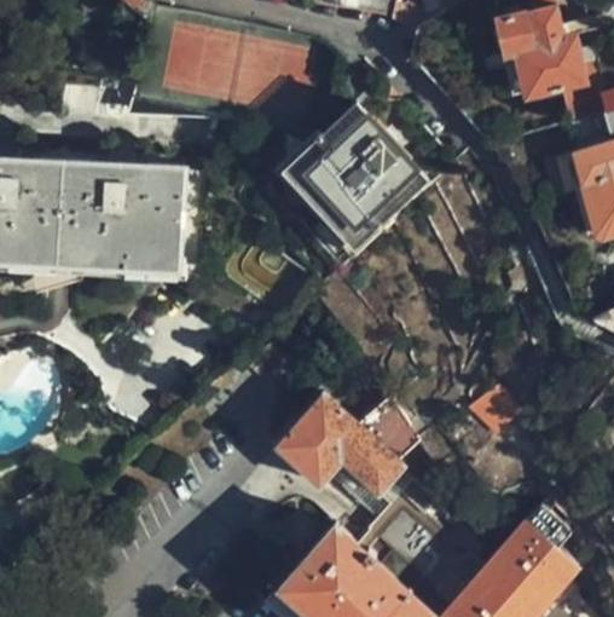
[(125,0),(137,12),(148,0),(125,0)]
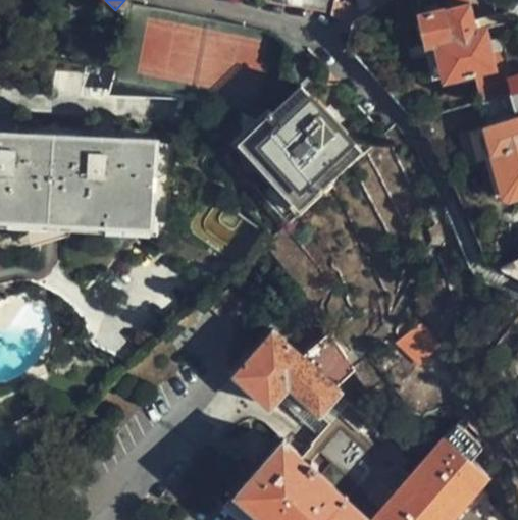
[(260,0),(315,10),(329,13),(331,0),(260,0)]
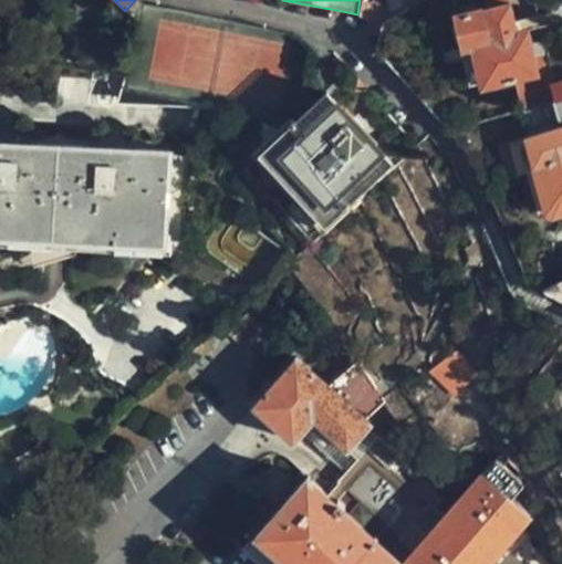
[(360,0),(357,14),(358,17),(381,21),(384,0),(360,0)]
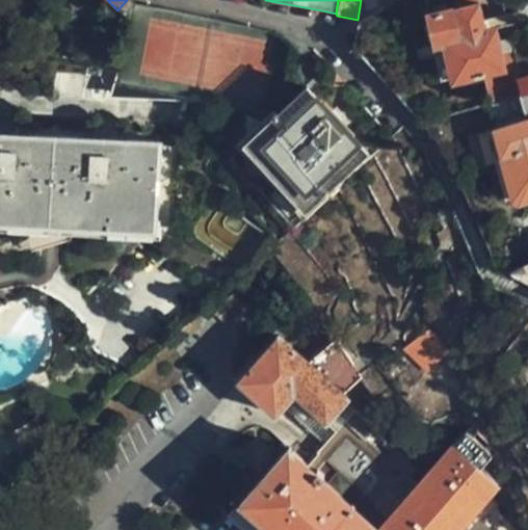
[(520,96),(527,93),(527,74),(518,77),(509,42),(496,45),(494,29),(484,32),(479,4),(476,4),(474,0),(453,0),(456,7),(426,16),(442,79),(451,78),(453,83),(481,76),(490,104),(520,96)]
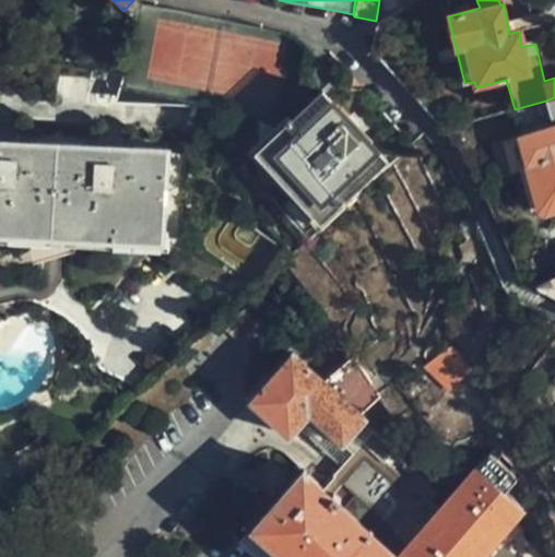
[(125,74),(91,66),(89,76),(99,79),(101,82),(103,86),(105,90),(107,92),(110,94),(115,95),(118,96),(125,95),(125,89),(122,89),(125,74)]
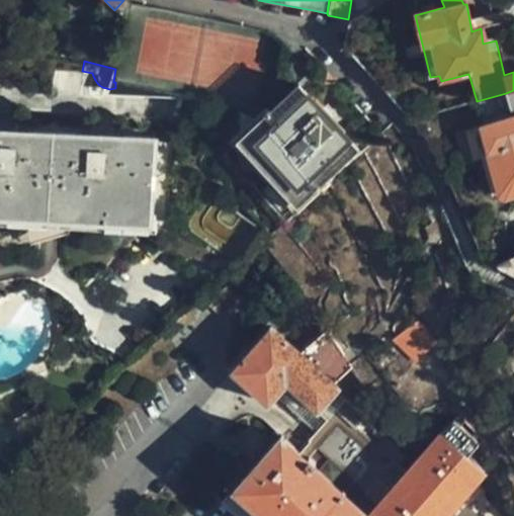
[(53,86),(76,87),(76,73),(54,72),(53,86)]
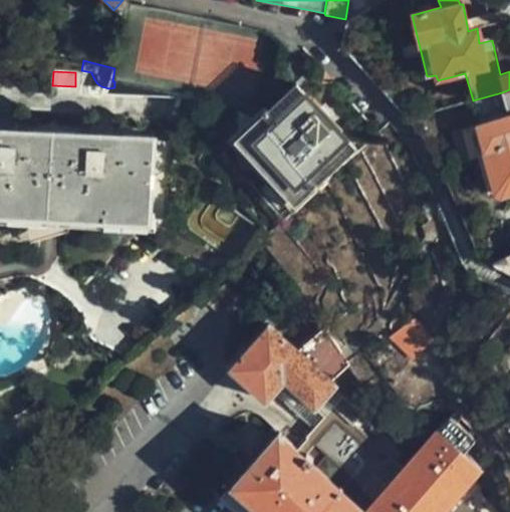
[(353,148),(297,84),(267,111),(264,108),(261,111),(264,114),(239,138),(259,159),(255,163),(273,184),(277,179),(297,201),(353,148)]
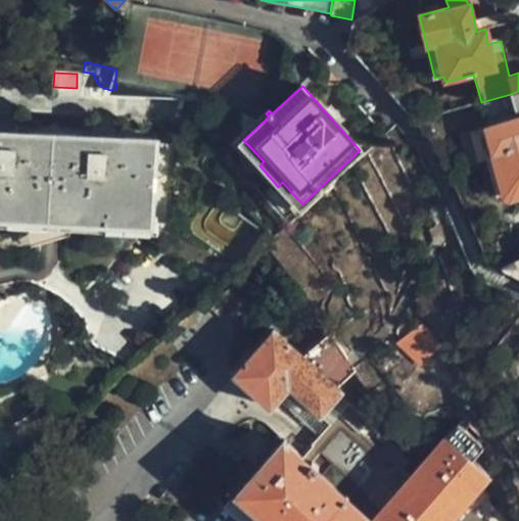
[(518,91),(511,94),(515,110),(518,108),(518,116),(482,127),(480,135),(461,141),(468,164),(485,160),(490,177),(498,177),(502,194),(508,198),(518,194),(518,91)]
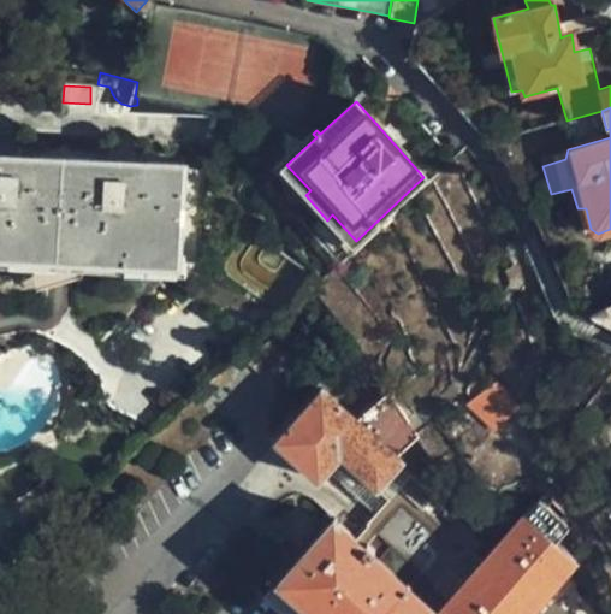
[(0,154),(15,155),(13,143),(0,142),(0,154)]
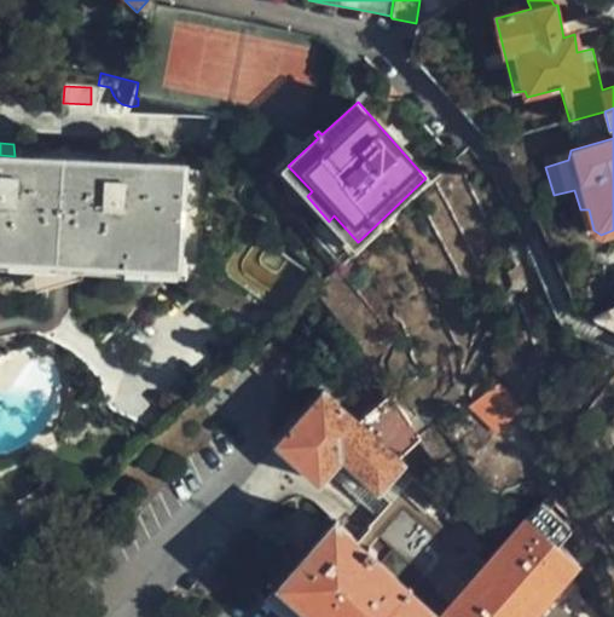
[(102,160),(129,162),(132,150),(102,150),(102,160)]
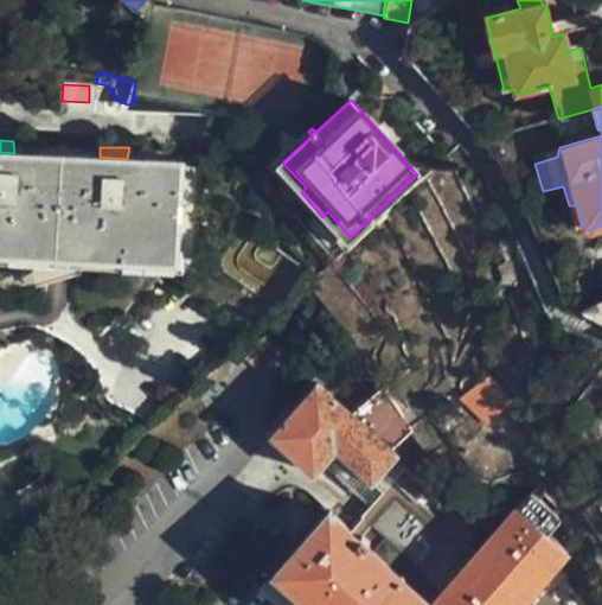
[(196,163),(127,159),(100,157),(14,153),(0,152),(0,258),(26,260),(78,263),(191,268),(196,163)]
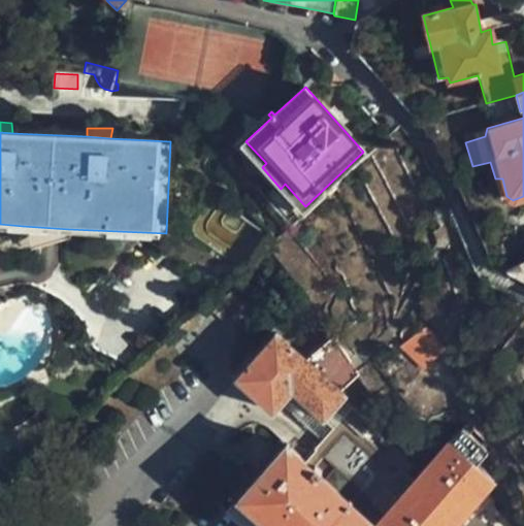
[(68,236),(68,229),(23,226),(21,236),(26,249),(68,236)]
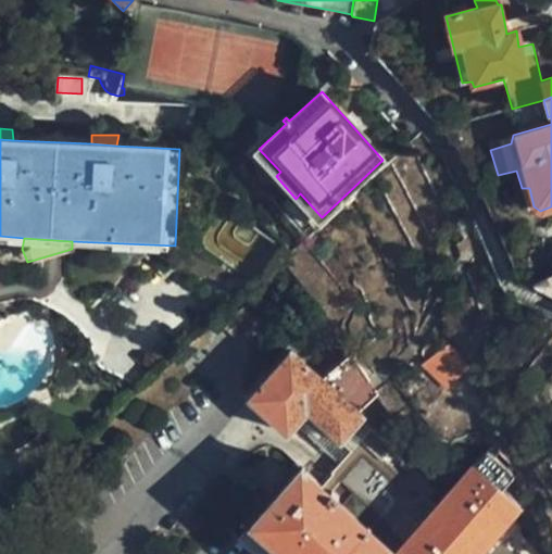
[(285,436),(292,426),(304,414),(339,443),(361,418),(358,414),(373,395),(350,356),(321,382),(289,354),(247,401),(285,436)]
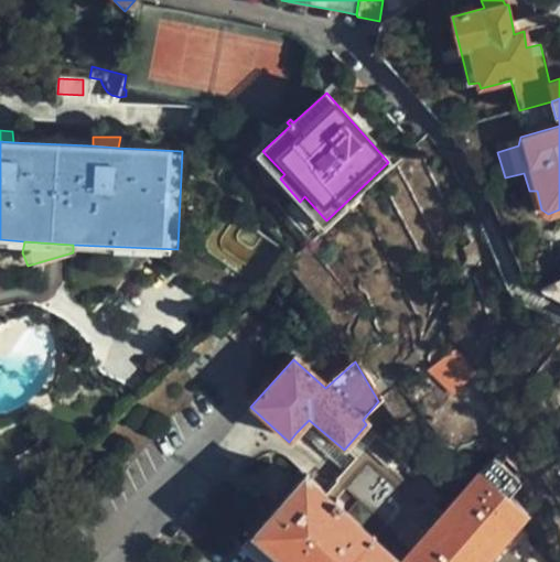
[(309,420),(297,432),(343,472),(375,438),(378,432),(366,424),(344,450),(309,420)]
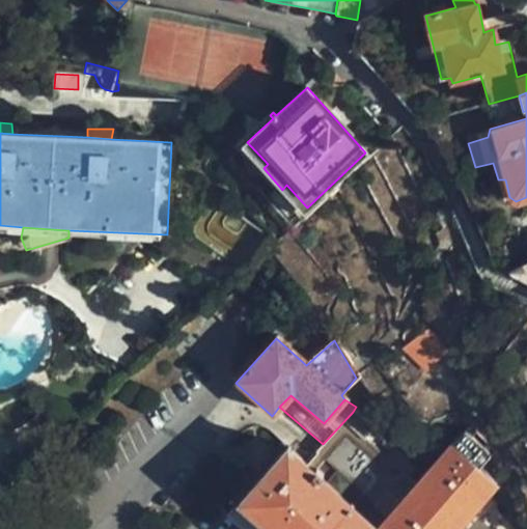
[(353,412),(323,444),(304,466),(278,443),(256,470),(261,475),(238,503),(228,496),(222,503),(230,509),(223,520),(233,528),(497,528),(491,523),(484,528),(454,528),(493,485),(476,469),(487,457),(461,433),(436,461),(414,485),(407,480),(415,469),(393,449),(386,458),(364,440),(372,429),(353,412)]
